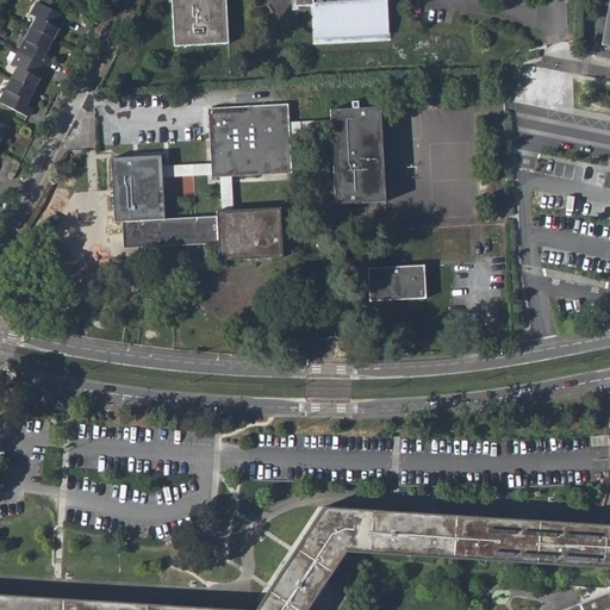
[(17,67),(0,101),(0,103),(29,117),(32,110),(27,107),(50,58),(45,56),(64,17),(57,13),(61,6),(48,0),(47,0),(42,6),(36,4),(31,14),(35,18),(12,64),(17,67)]
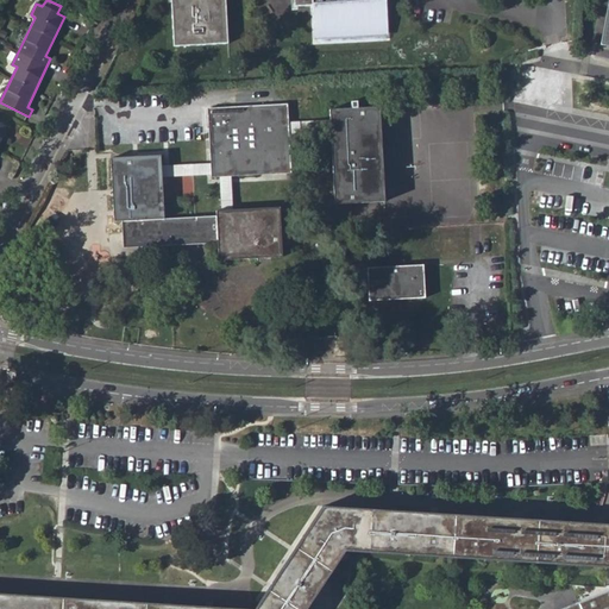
[(171,0),(175,45),(227,42),(224,0),(171,0)]
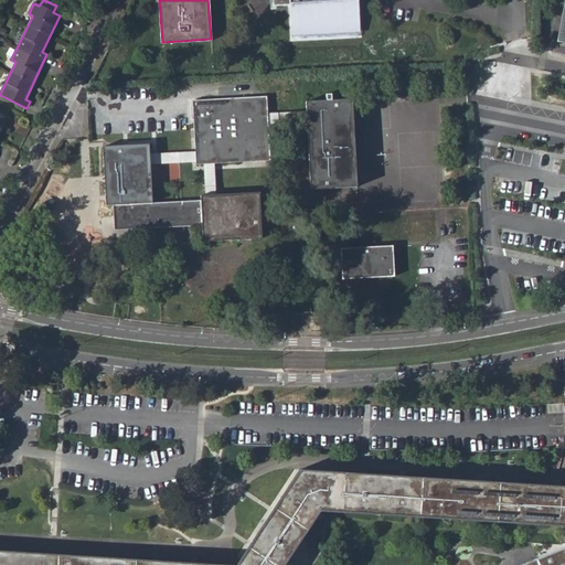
[(273,0),(274,6),(290,4),(297,4),(299,35),(358,32),(356,0),(350,0),(349,0),(273,0)]
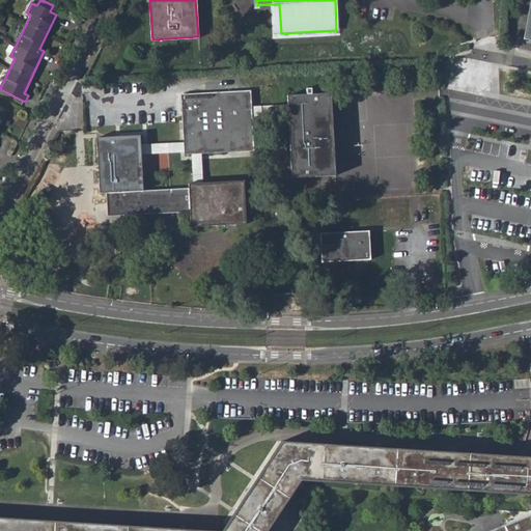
[(279,4),(273,4),(275,38),(337,35),(336,30),(281,33),(279,4)]
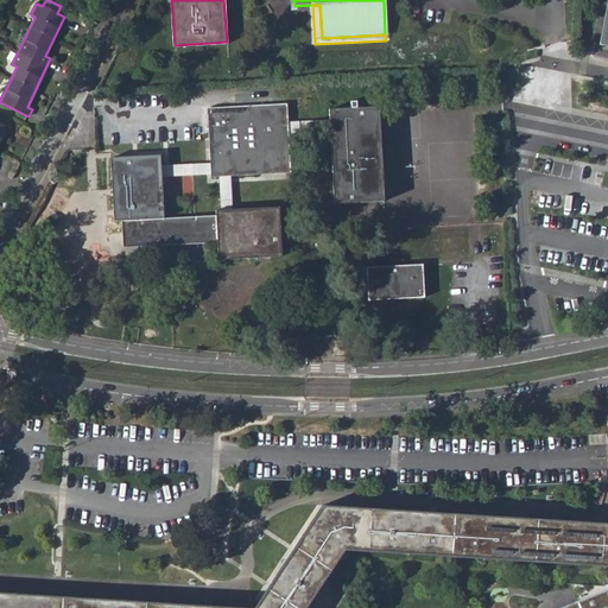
[(207,108),(210,177),(290,172),(287,140),(285,103),(207,108)]
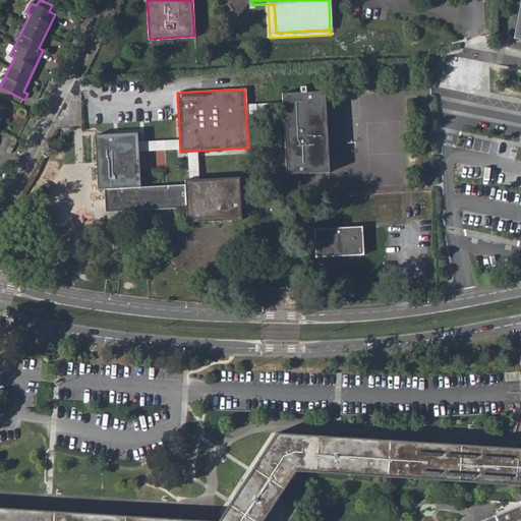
[(281,93),(286,174),(329,171),(325,91),(281,93)]
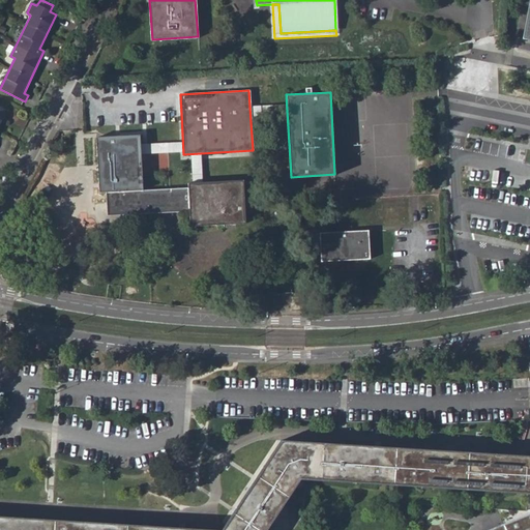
[(140,135),(95,138),(99,192),(106,192),(144,189),(140,135)]
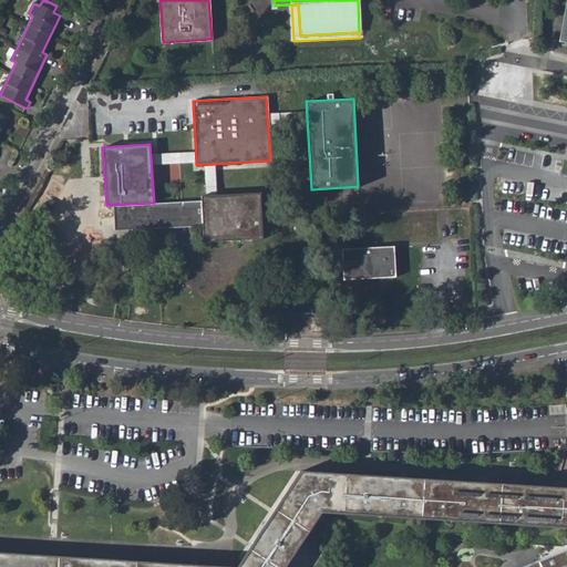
[(203,226),(204,241),(263,238),(260,210),(259,192),(200,195),(200,199),(154,203),(113,205),(115,230),(203,226)]
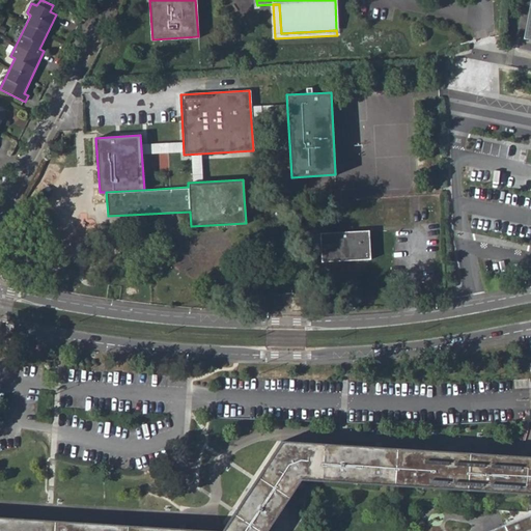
[(320,234),(322,261),(370,259),(368,231),(320,234)]
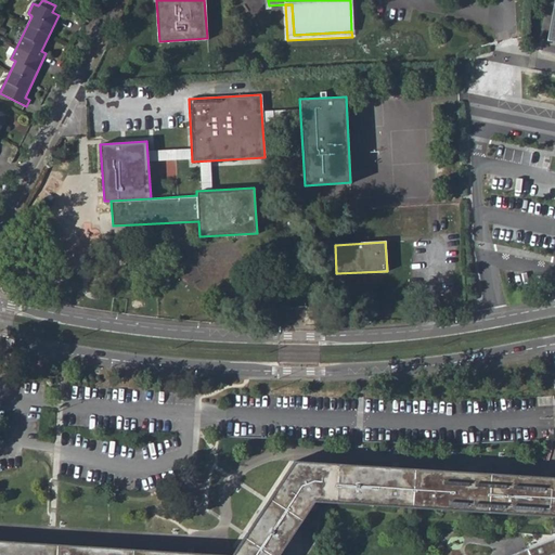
[(346,501),(554,514),(554,536),(554,539),(514,554),(554,554),(554,480),(370,468),(348,467),(295,463),(270,503),(233,554),(214,554),(0,542),(0,554),(275,554),(298,523),(313,499),(346,501)]
